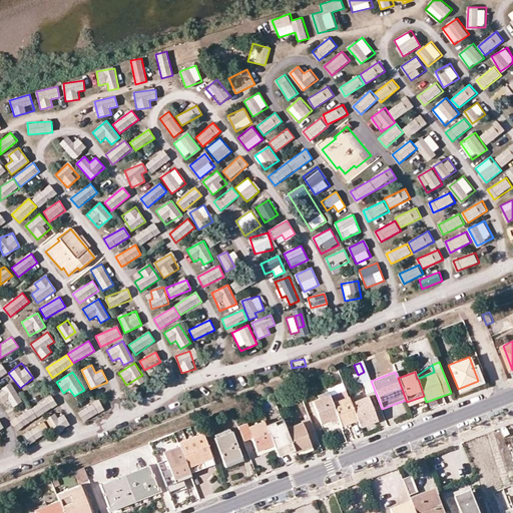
[(375,391),(371,381),(364,384),(368,394),(375,391)]
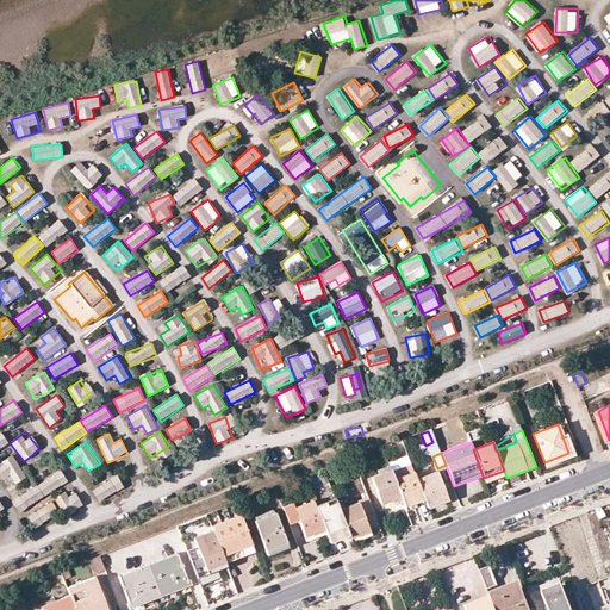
[(10,475),(17,485),(27,478),(12,455),(0,464),(0,474),(4,480),(10,475)]
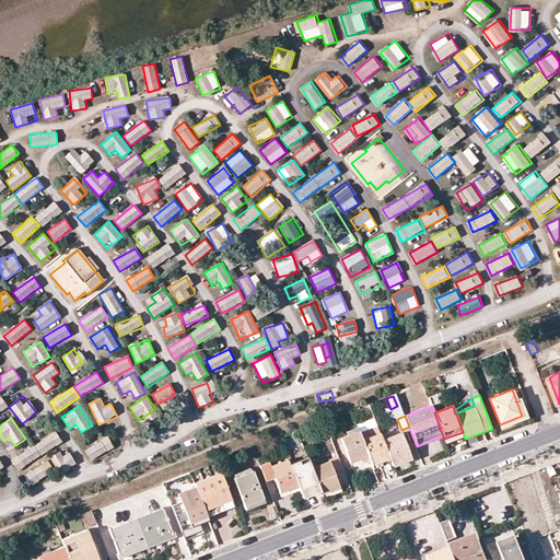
[(323,421),(327,433),(335,431),(330,419),(323,421)]
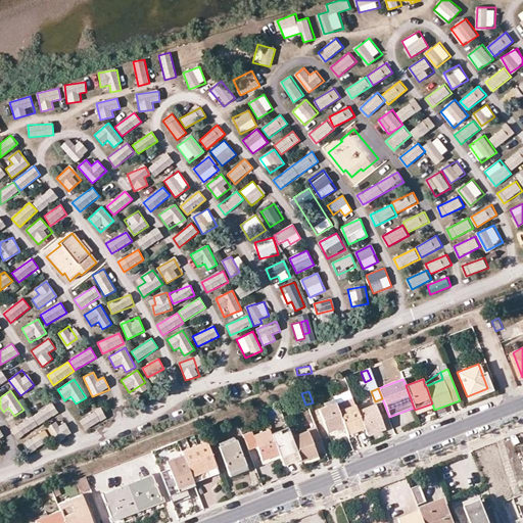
[(345,428),(348,434),(365,428),(358,411),(352,398),(336,405),(345,428)]
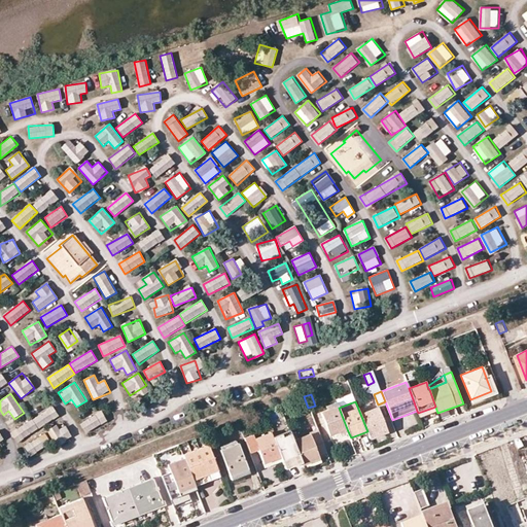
[(339,408),(338,405),(321,412),(330,435),(340,432),(341,434),(348,431),(339,408)]
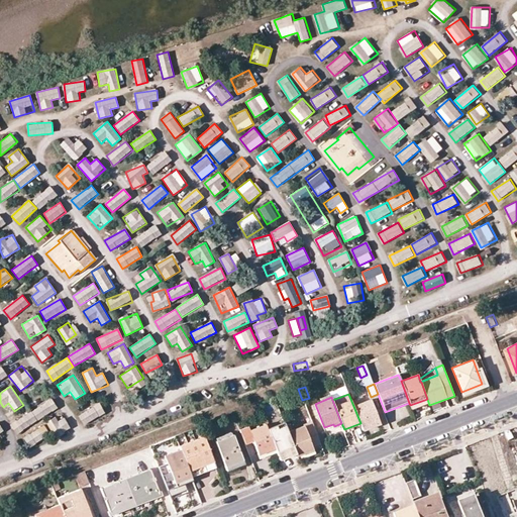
[(16,434),(58,409),(52,399),(10,424),(16,434)]
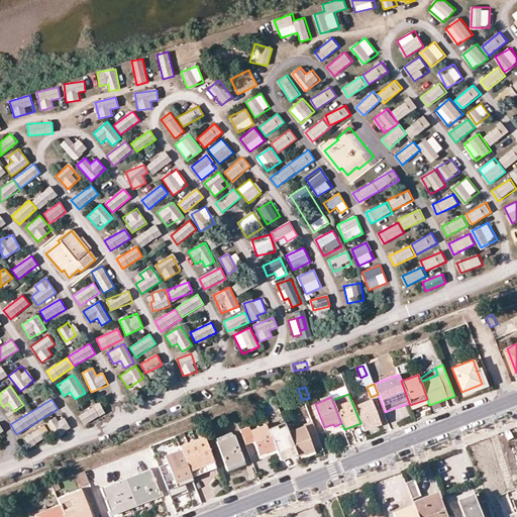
[(360,423),(364,431),(381,425),(371,399),(353,406),(360,423)]
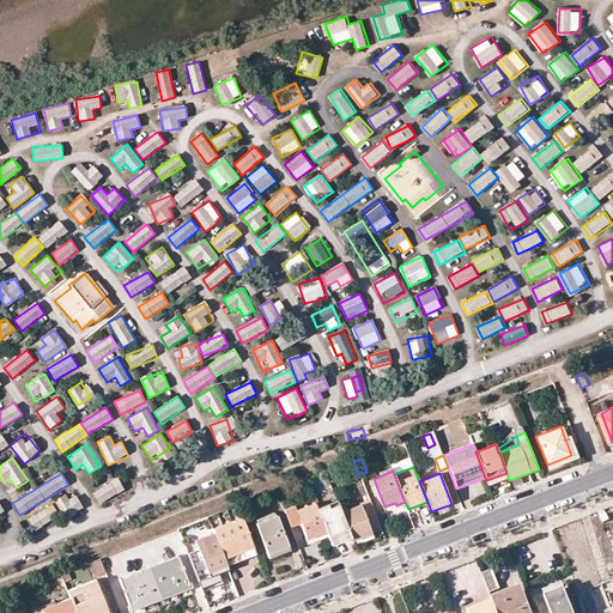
[(120,479),(92,491),(98,503),(125,492),(120,479)]
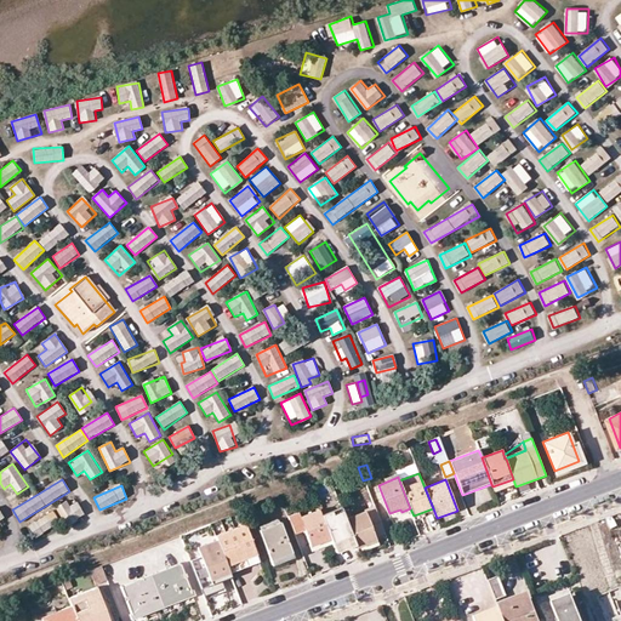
[(78,500),(58,507),(66,524),(85,518),(78,500)]
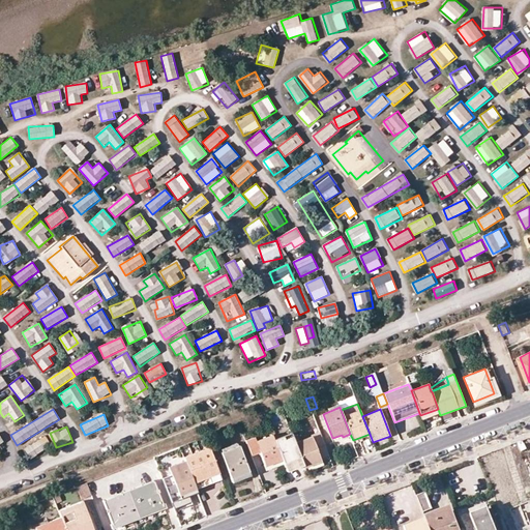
[(321,433),(296,442),(302,461),(304,465),(305,467),(322,461),(320,457),(328,452),(321,433)]
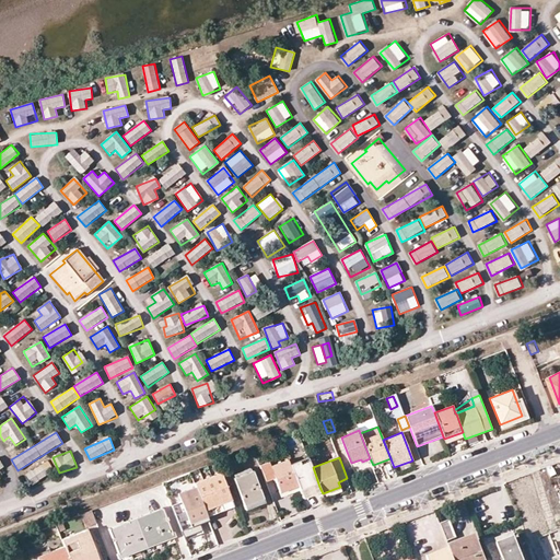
[(271,462),(260,466),(266,481),(276,477),(281,492),(299,486),(289,458),(272,466),(271,462)]
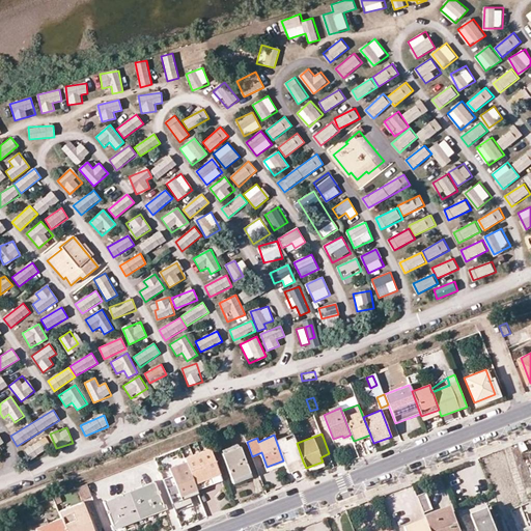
[(371,438),(370,435),(354,441),(355,445),(371,438)]
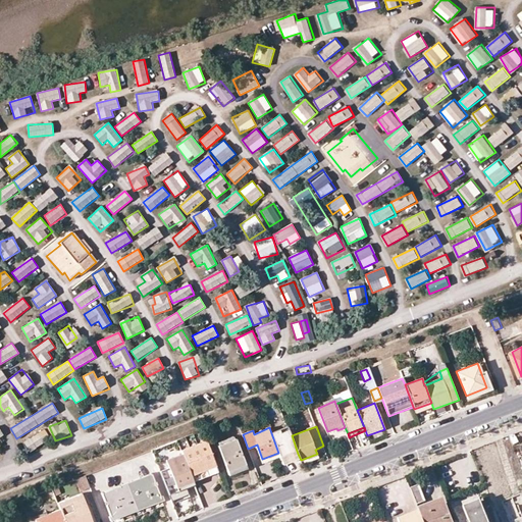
[(280,458),(281,460),(298,454),(292,435),(289,428),(272,435),(278,453),(280,458)]
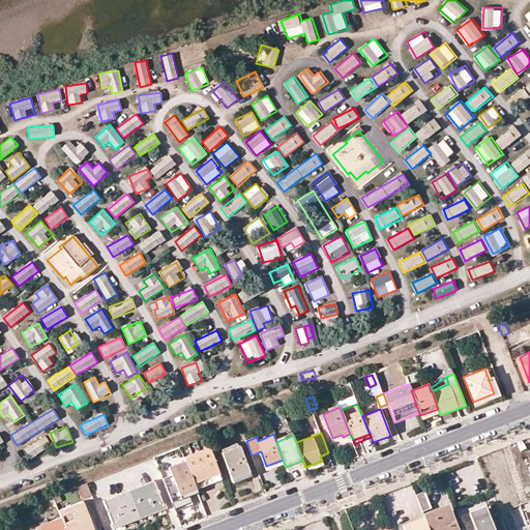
[(29,459),(45,450),(39,440),(24,448),(29,459)]
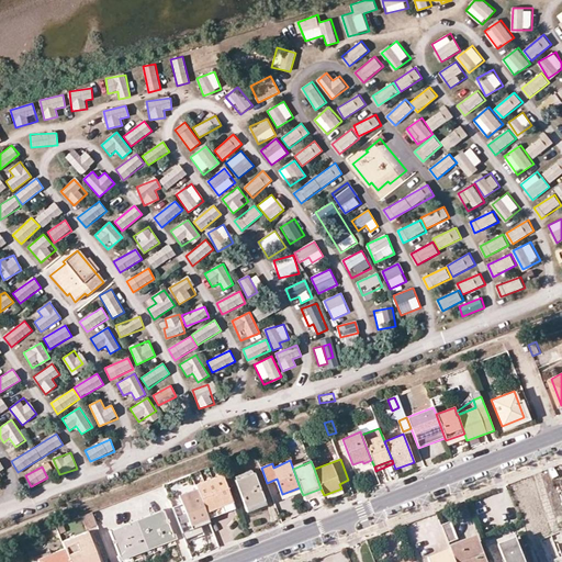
[(234,480),(244,506),(262,499),(251,472),(234,480)]
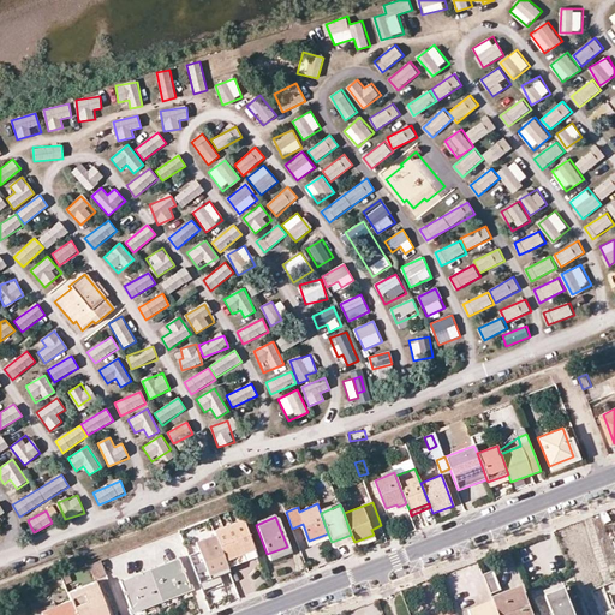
[(255,551),(243,521),(213,532),(225,563),(255,551)]
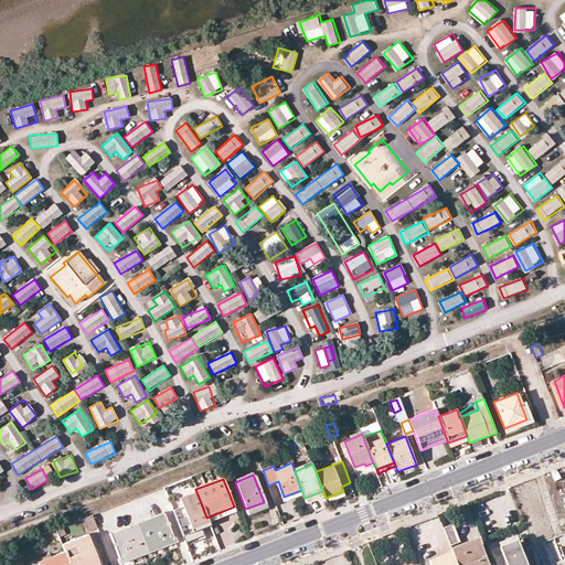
[(173,511),(185,544),(195,540),(194,535),(192,531),(210,524),(206,518),(195,489),(194,487),(178,492),(183,508),(173,511)]
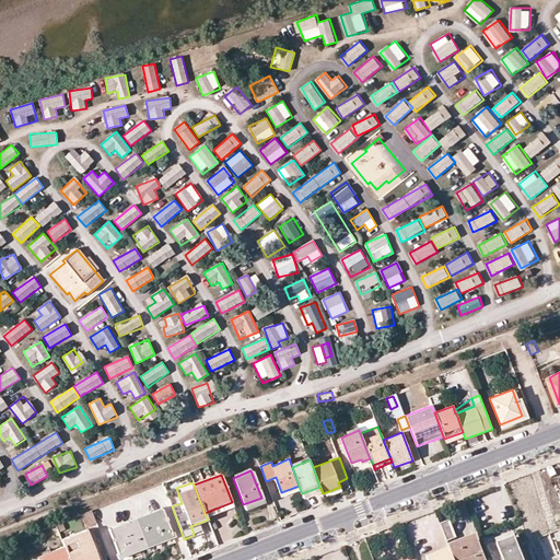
[(299,486),(281,492),(283,498),(301,491),(299,486)]
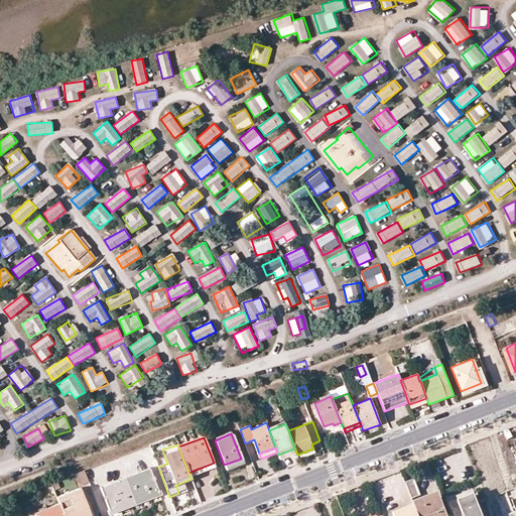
[(294,448),(278,455),(280,459),(296,453),(294,448)]
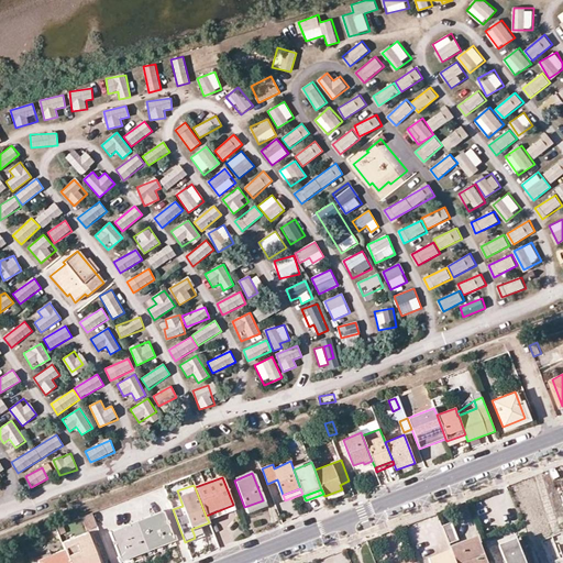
[(342,489),(324,496),(327,500),(344,494),(342,489)]
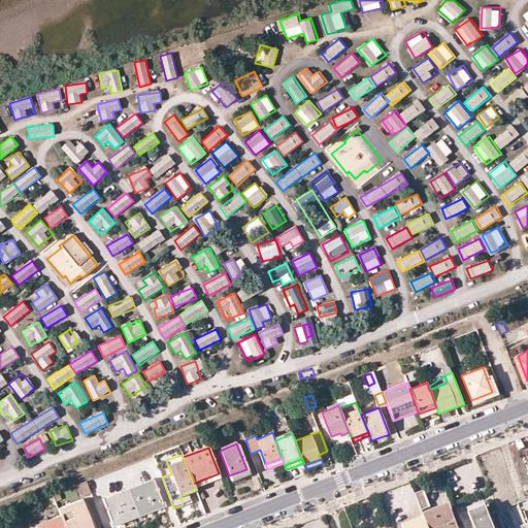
[(246,469),(229,475),(230,480),(248,473),(246,469)]
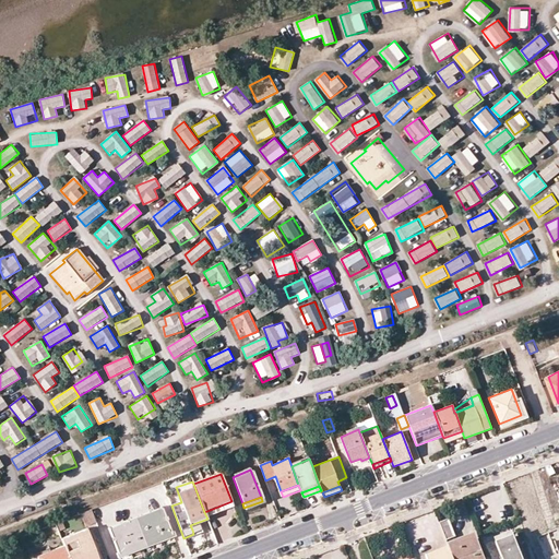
[(207,519),(234,509),(232,501),(204,512),(207,519)]
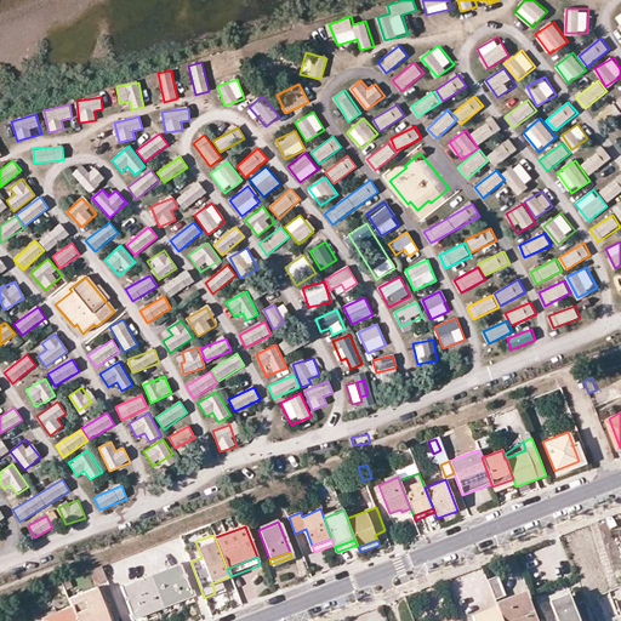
[(177,563),(119,586),(130,613),(188,590),(177,563)]
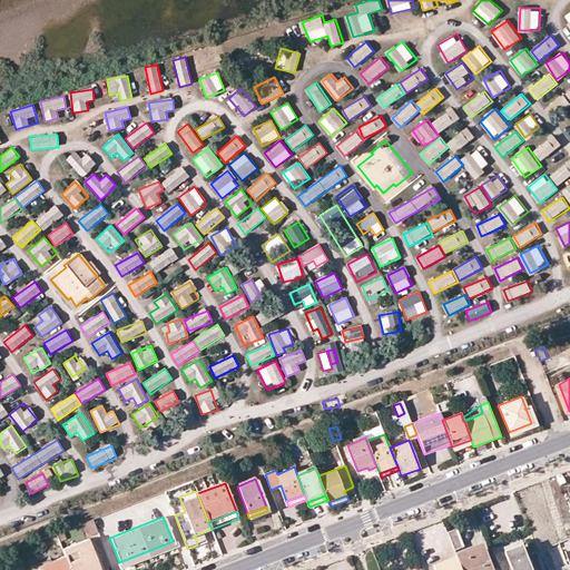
[(94,521),(82,526),(87,538),(98,533),(94,521)]
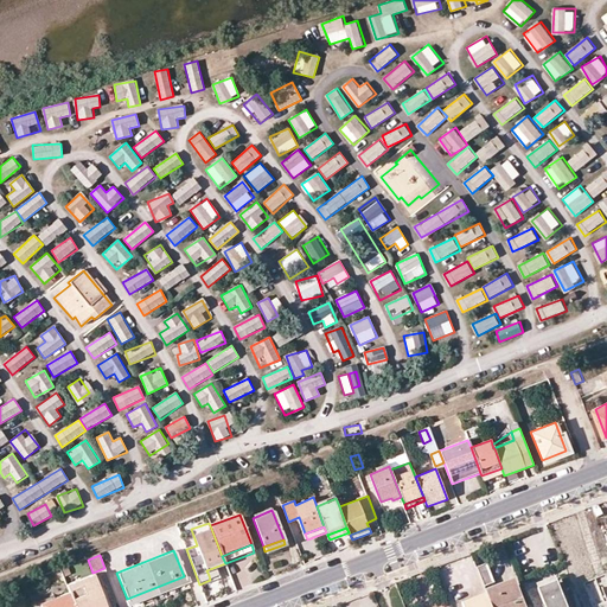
[(209,575),(227,568),(225,563),(206,570),(209,575)]
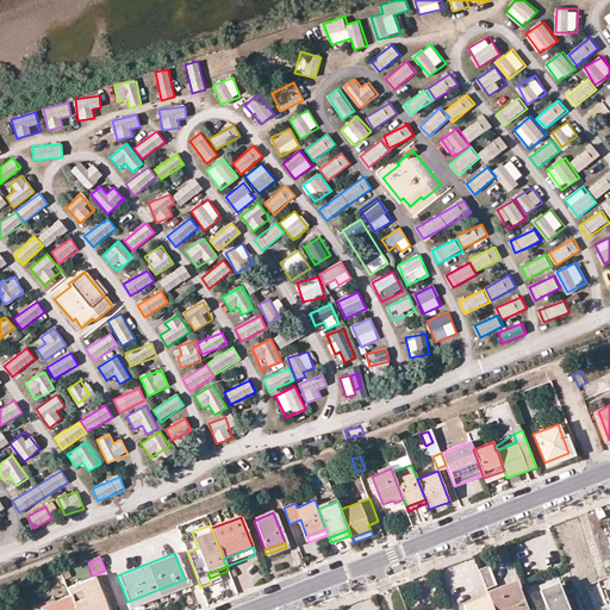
[(492,568),(481,572),(489,591),(499,587),(492,568)]
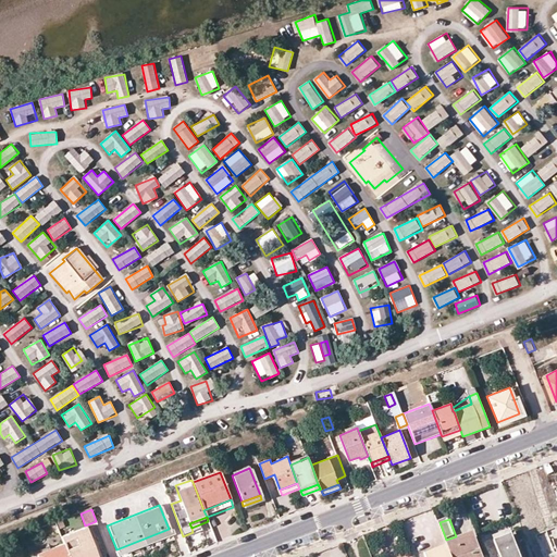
[(536,534),(545,556),(549,556),(556,554),(556,525),(536,534)]
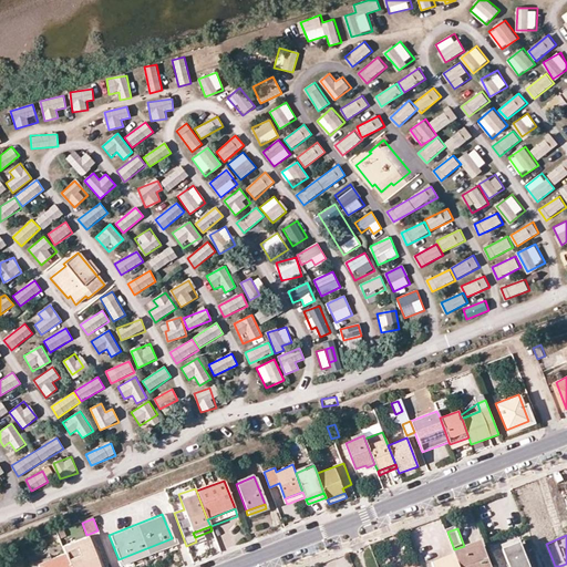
[(98,566),(86,536),(70,542),(61,546),(63,553),(69,566),(98,566)]
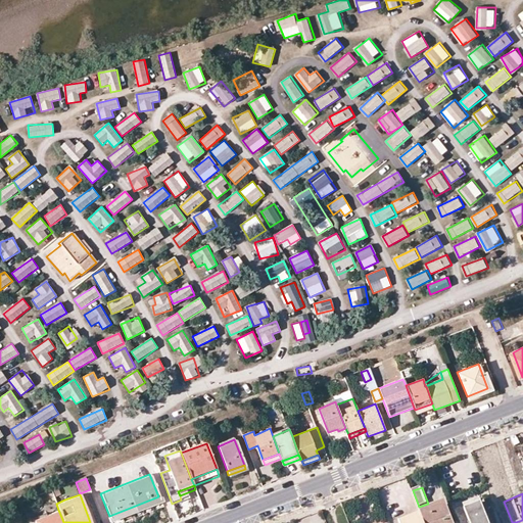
[(158,496),(109,516),(110,520),(160,501),(158,496)]
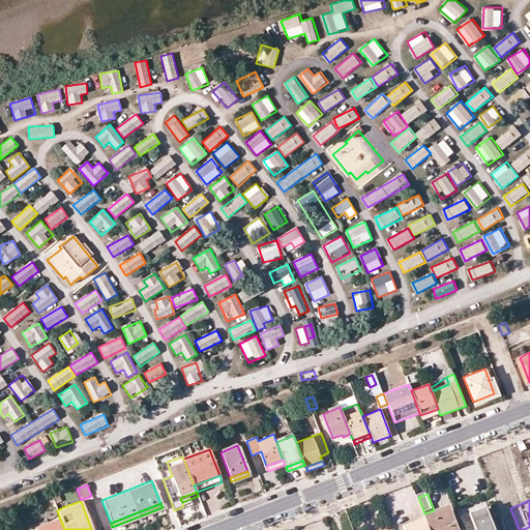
[(472,514),(477,529),(497,529),(489,508),(472,514)]
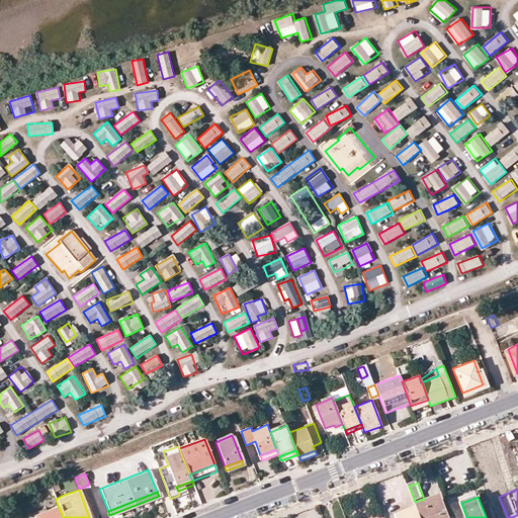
[(446,517),(438,498),(417,506),(418,508),(421,517),(446,517)]
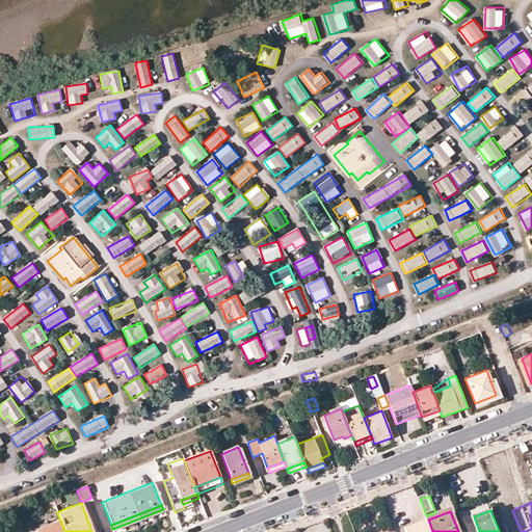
[(64,531),(59,519),(34,528),(35,531),(64,531)]
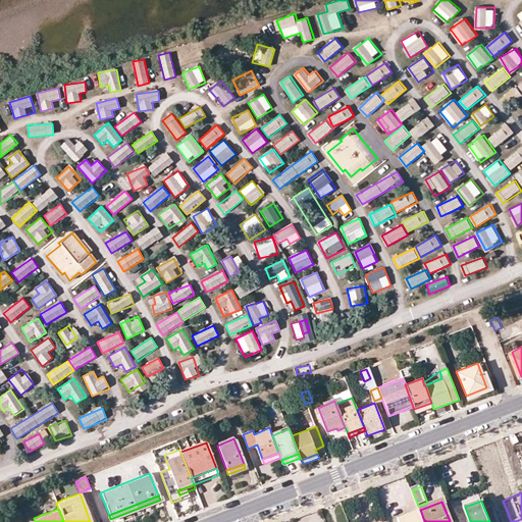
[(424,521),(421,512),(400,520),(400,521),(424,521)]
